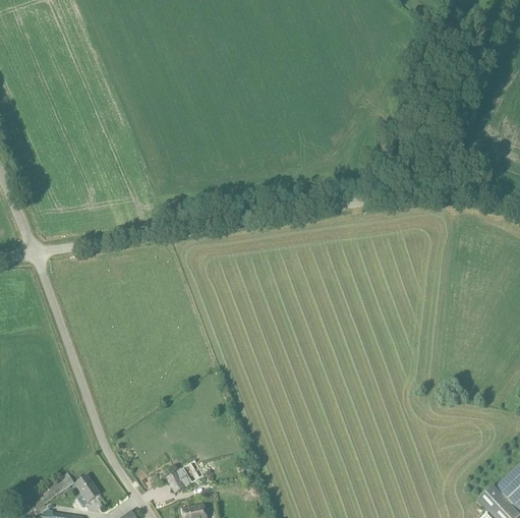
[(193,460),(165,477),(174,492),(203,474),(193,460)]
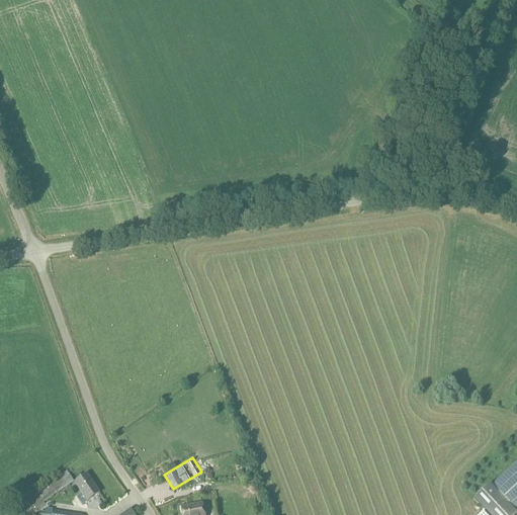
[(516,457),(494,480),(516,506),(516,505),(516,457)]
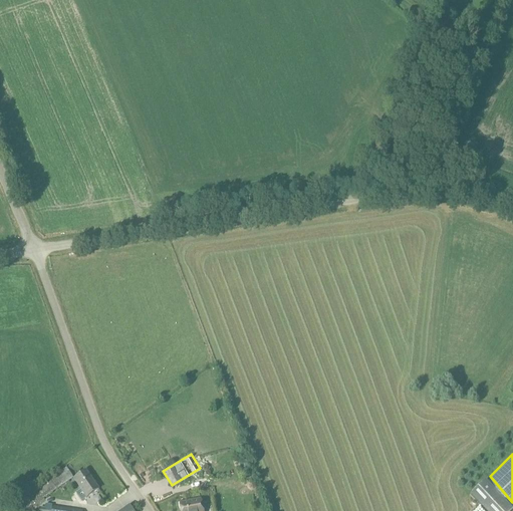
[(73,476),(66,465),(12,502),(17,509),(23,505),(25,507),(31,503),(33,505),(43,498),(42,496),(73,476)]
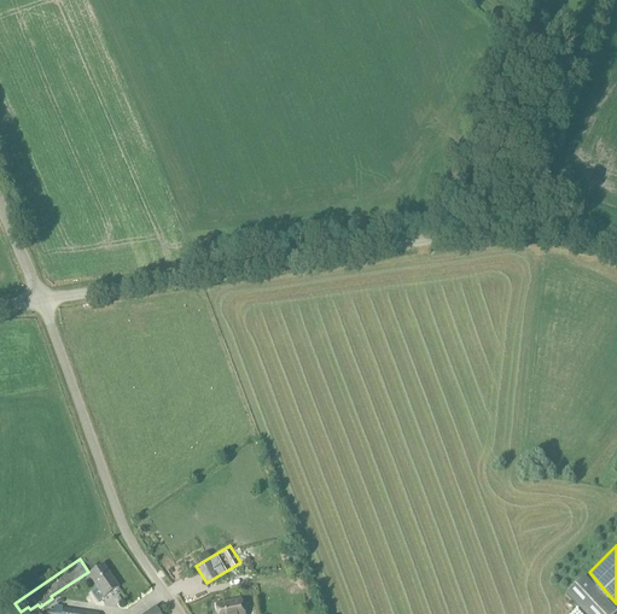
[(88,573),(104,595),(117,585),(103,563),(88,573)]
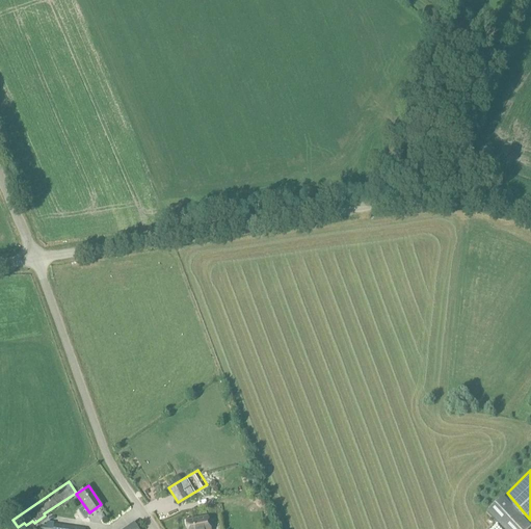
[(486,508),(505,528),(525,528),(529,525),(501,495),(486,508)]
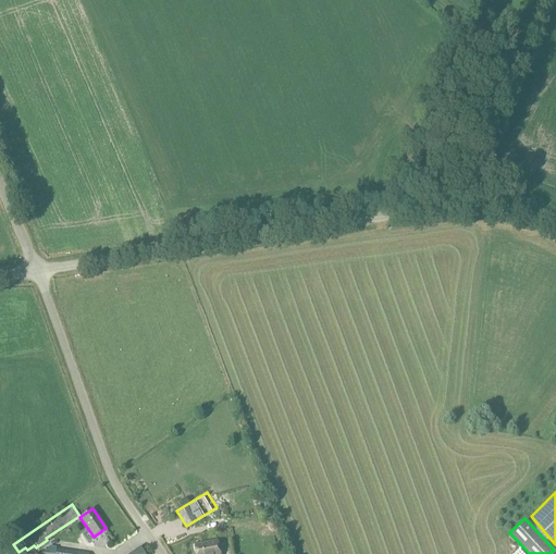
[(219,553),(217,538),(193,542),(195,553),(219,553)]
